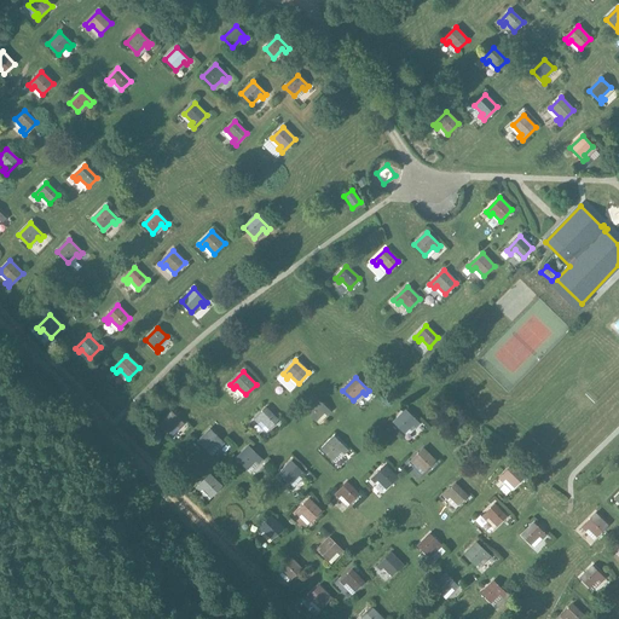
[(305,411),(316,421),(324,412),(327,415),(330,411),(317,398),(305,411)]
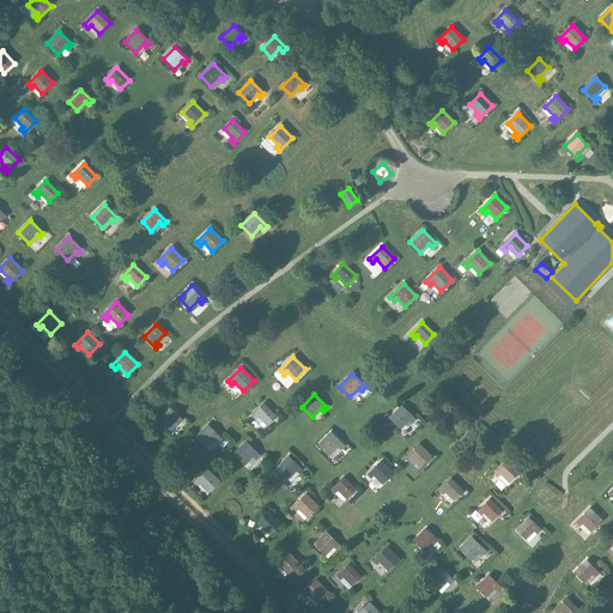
[(255,419),(259,417),(267,425),(275,417),(263,404),(252,416),(255,419)]
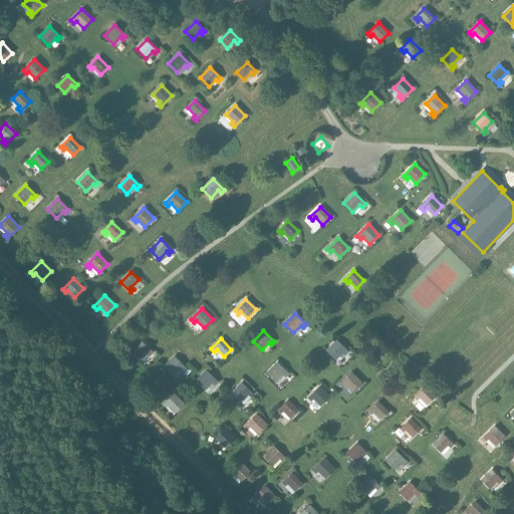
[(326,351),(335,359),(342,352),(345,354),(348,351),(336,340),(326,351)]
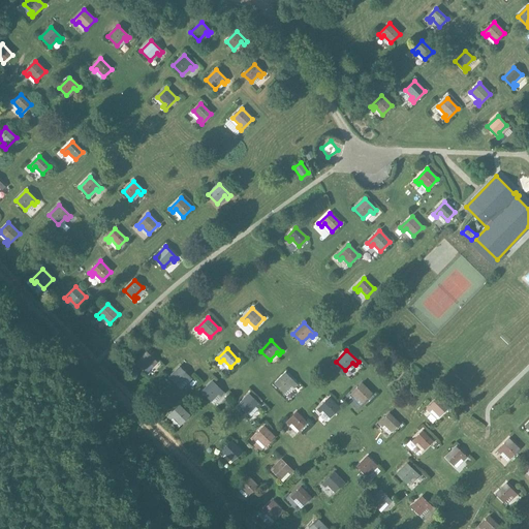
[(136,363),(145,371),(152,363),(154,366),(157,363),(147,352),(136,363)]
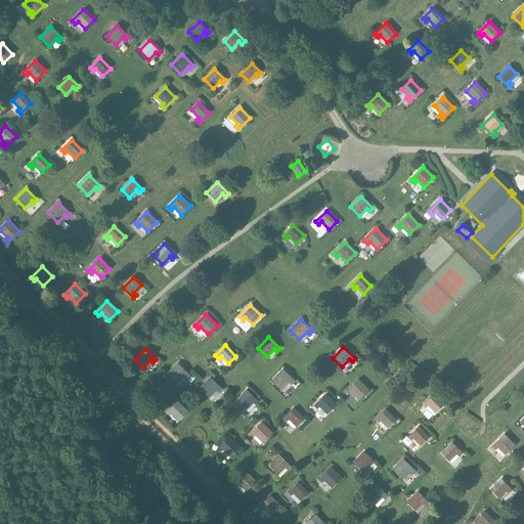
[(168,374),(176,383),(184,376),(186,378),(189,375),(178,363),(168,374)]
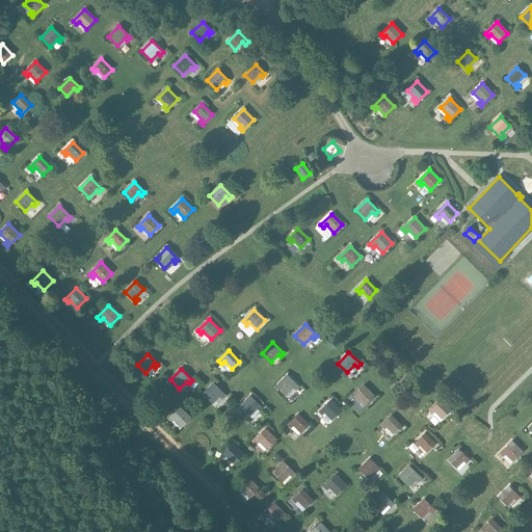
[(276,386),(286,396),(293,388),(296,391),(299,388),(287,375),(276,386)]
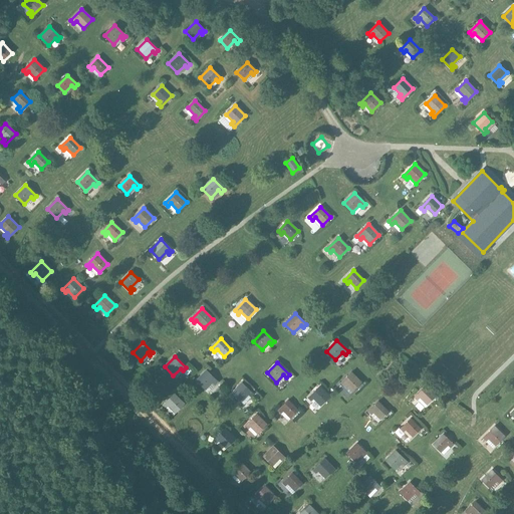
[(196,381),(205,390),(212,382),(215,384),(218,381),(207,370),(196,381)]
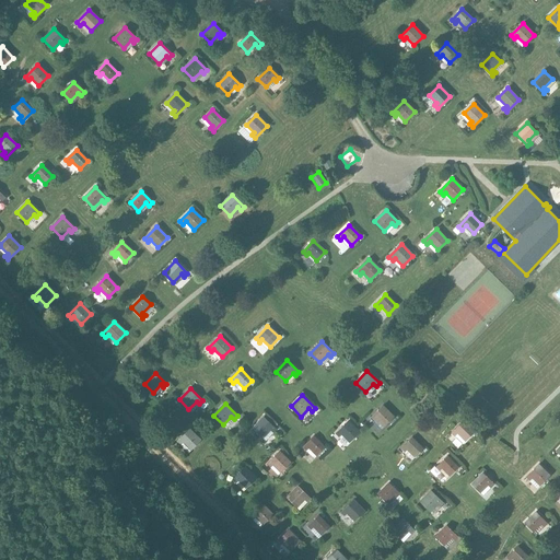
[(373,422),(376,419),(384,427),(394,418),(382,406),(370,419),(373,422)]
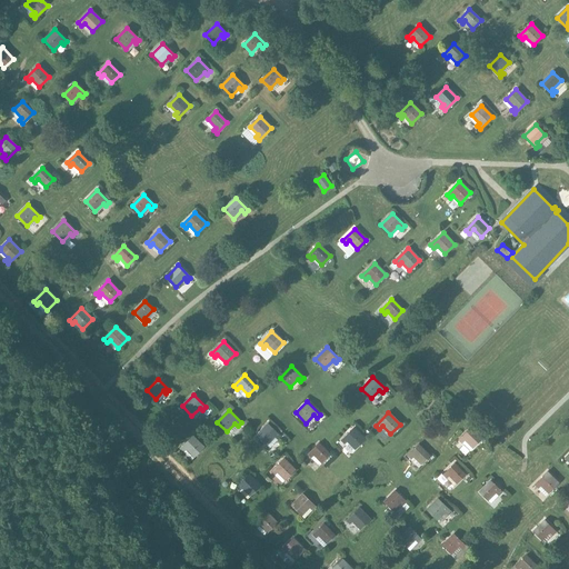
[(257,436),(267,446),(275,437),(277,439),(280,436),(268,425),(257,436)]
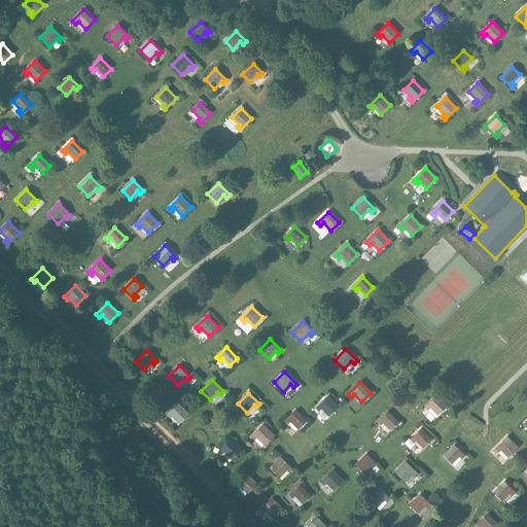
[(319,411),(321,409),(328,416),(338,408),(327,396),(316,408),(319,411)]
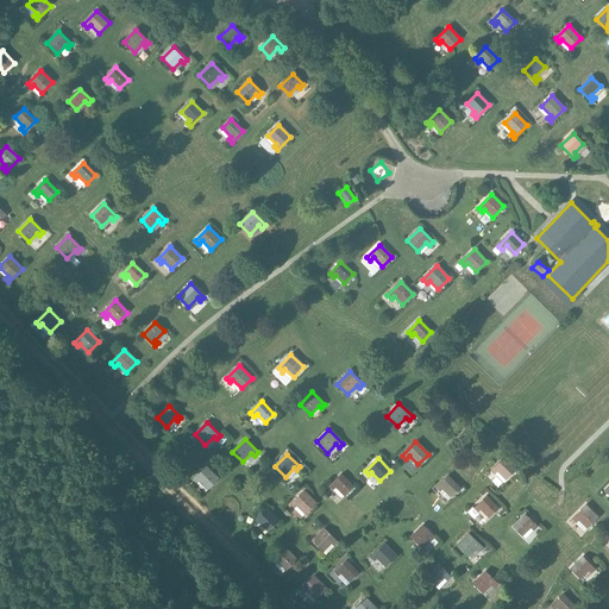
[(495,473),(497,471),(506,479),(515,471),(502,459),(491,470),(495,473)]
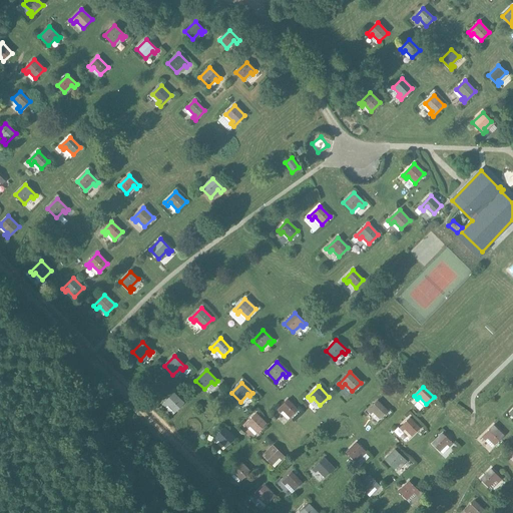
[(162,405),(172,415),(183,404),(173,393),(162,405)]
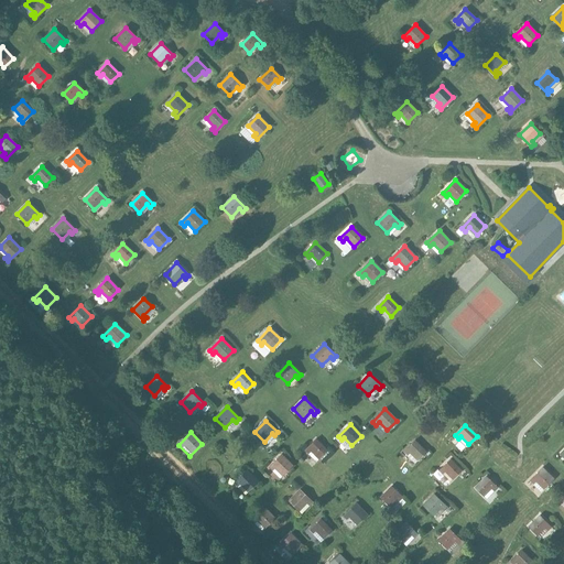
[(308,454),(311,451),(318,459),(327,451),(316,440),(305,451),(308,454)]
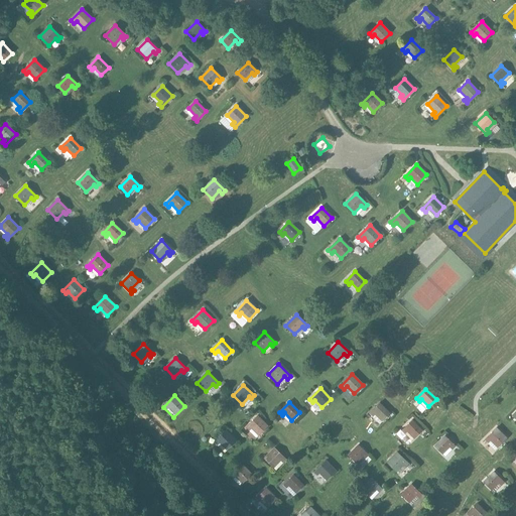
[(373,416),(375,414),(382,421),(390,413),(379,403),(370,413),(373,416)]
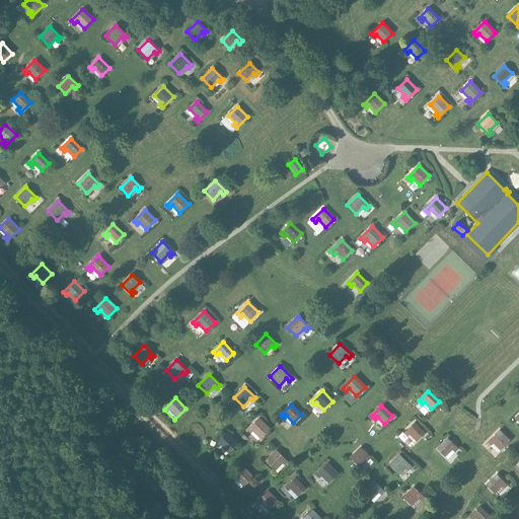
[(250,433),(252,431),(261,438),(270,429),(258,419),(247,430),(250,433)]
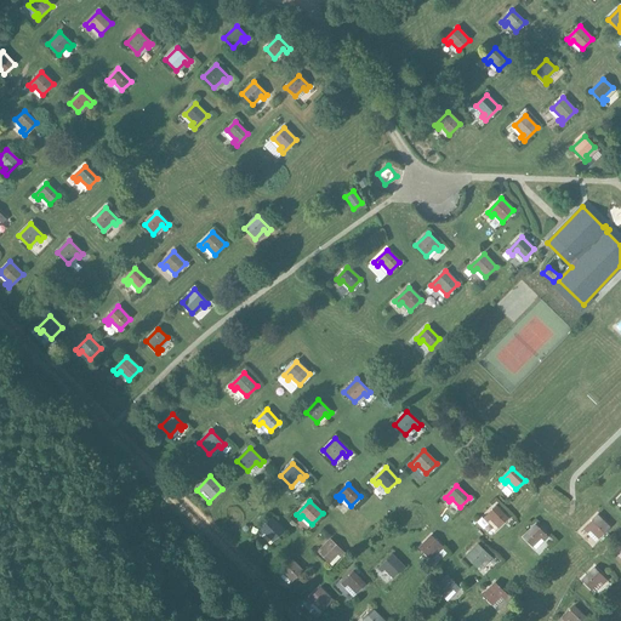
[(488,522),(490,519),(499,528),(508,519),(496,506),(484,518),(488,522)]
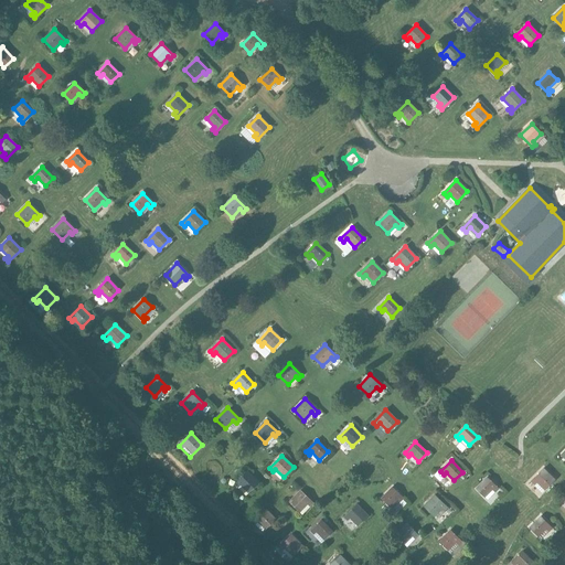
[(534,484),(536,482),(545,490),(554,480),(543,469),(531,481),(534,484)]
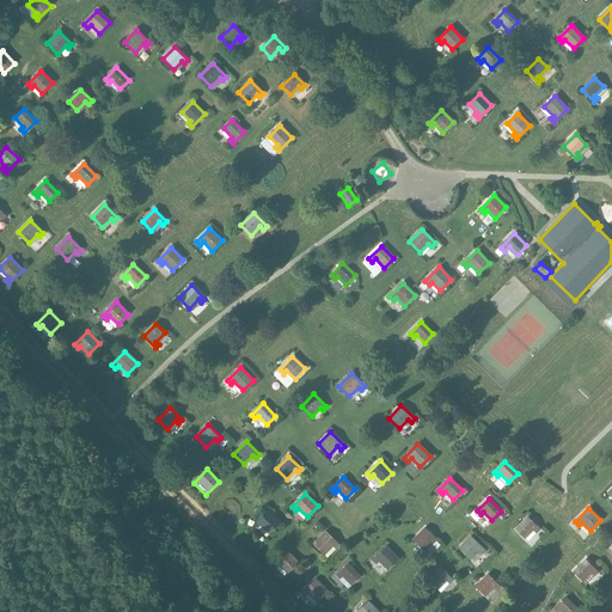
[(258,527),(261,525),(269,533),(280,524),(268,510),(255,524),(258,527)]
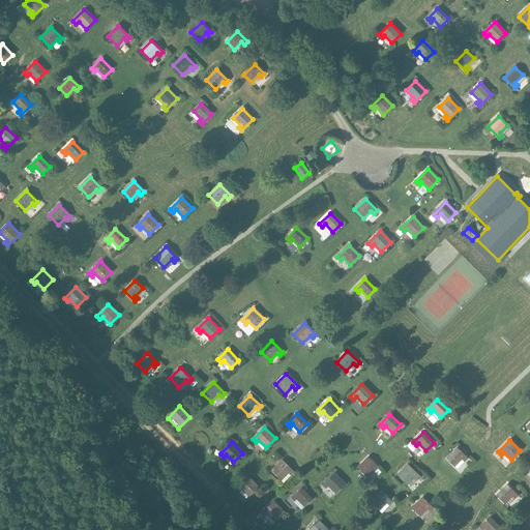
[(446,459),(454,467),(462,459),(464,462),(467,458),(457,448),(446,459)]
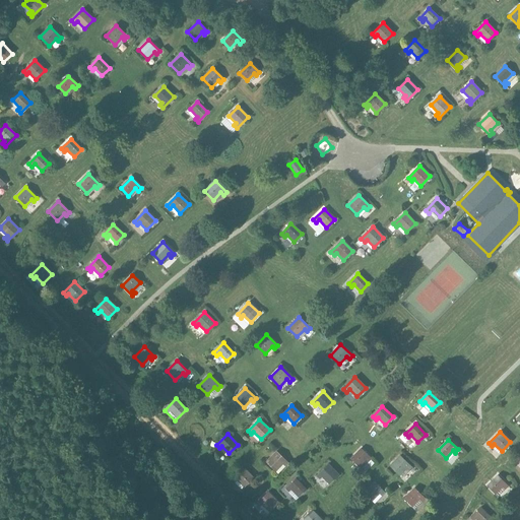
[(350,459),(359,467),(366,459),(368,461),(371,458),(362,449),(350,459)]
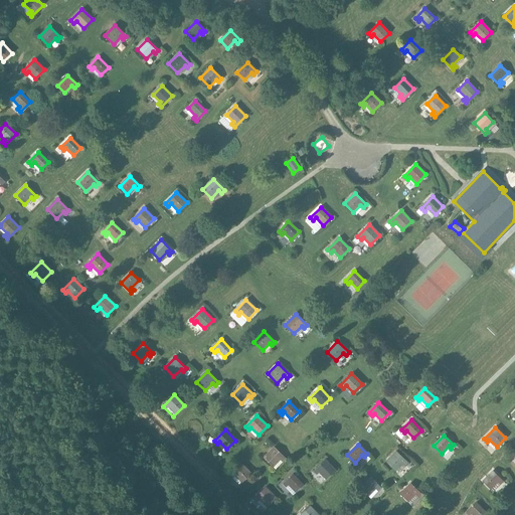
[(264,458),(273,467),(280,460),(283,462),(286,459),(274,448),(264,458)]
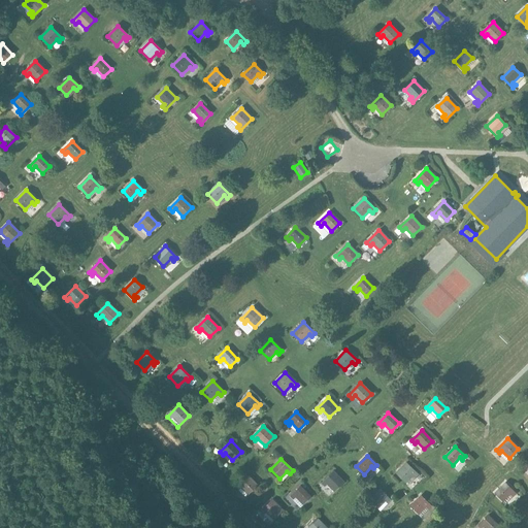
[(396,473),(405,483),(413,475),(415,477),(418,474),(406,463),(396,473)]
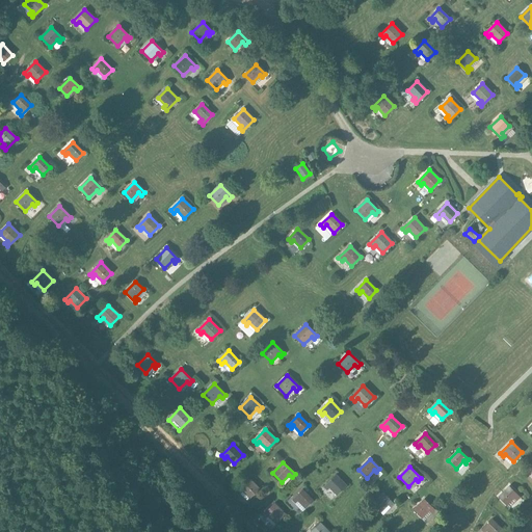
[(327,490),(329,487),(337,496),(346,486),(336,476),(324,487),(327,490)]
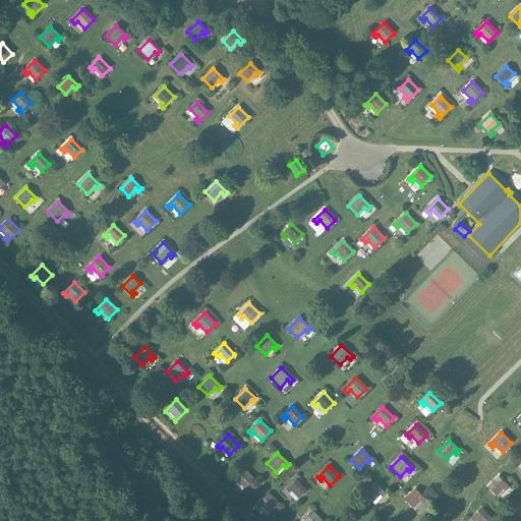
[(235,483),(237,480),(245,487),(253,479),(243,469),(232,480),(235,483)]
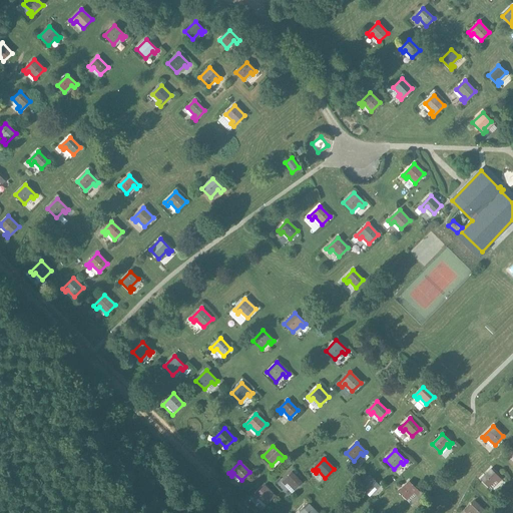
[(491,469),(481,480),(488,487),(495,480),(498,482),(501,479),(491,469)]
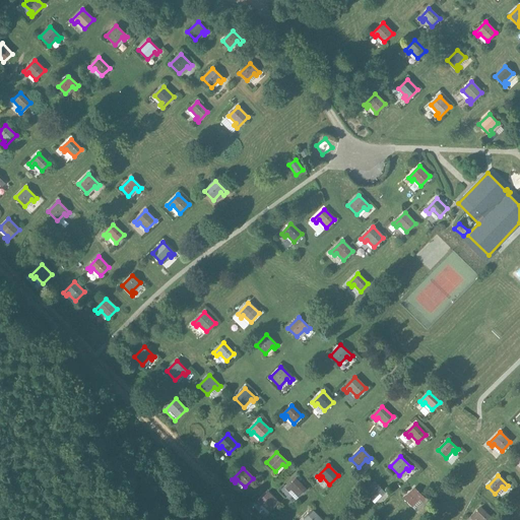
[(288,492),(291,490),(299,497),(306,490),(296,479),(285,489),(288,492)]
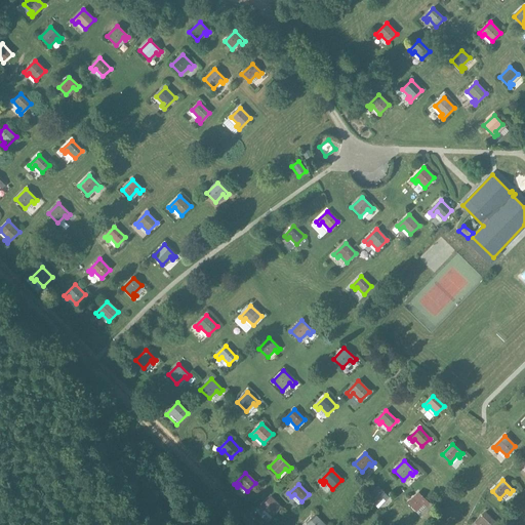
[(367,497),(376,507),(385,499),(387,501),(390,498),(378,487),(367,497)]
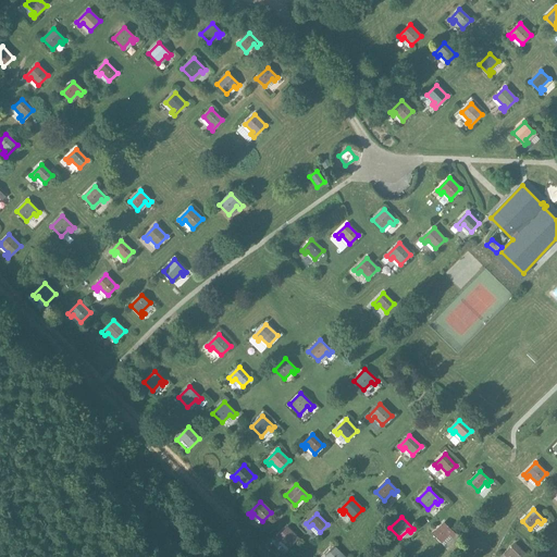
[(432,533),(442,543),(449,534),(452,536),(455,533),(443,521),(432,533)]
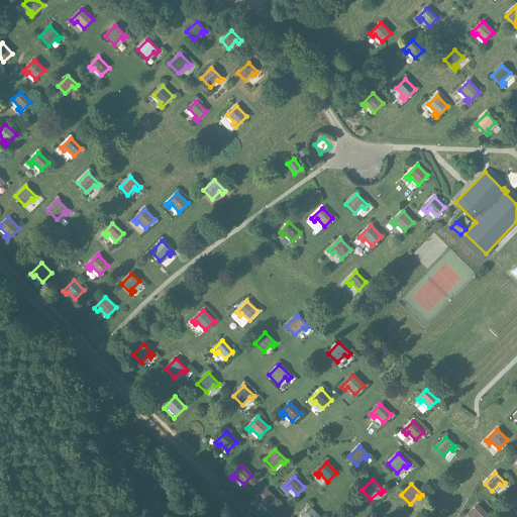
[(259,504),(261,502),(268,509),(277,500),(267,490),(255,501),(259,504)]
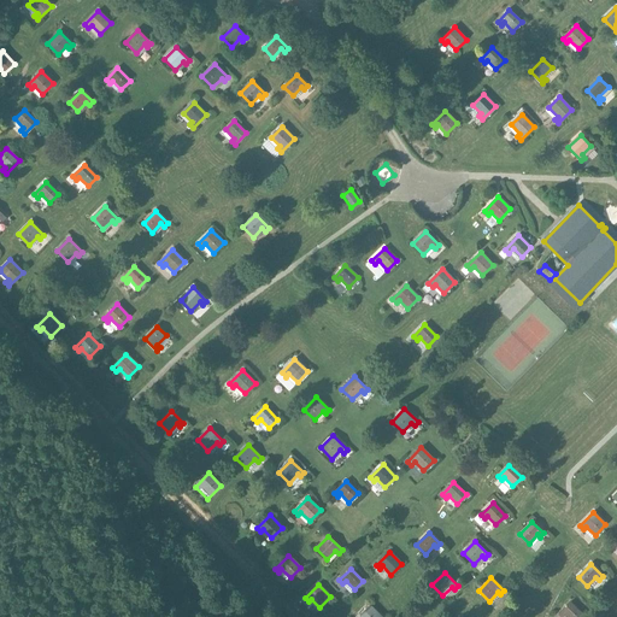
[(560,616),(563,616),(565,616),(566,616),(580,616),(582,615),(570,603),(558,615),(560,616)]
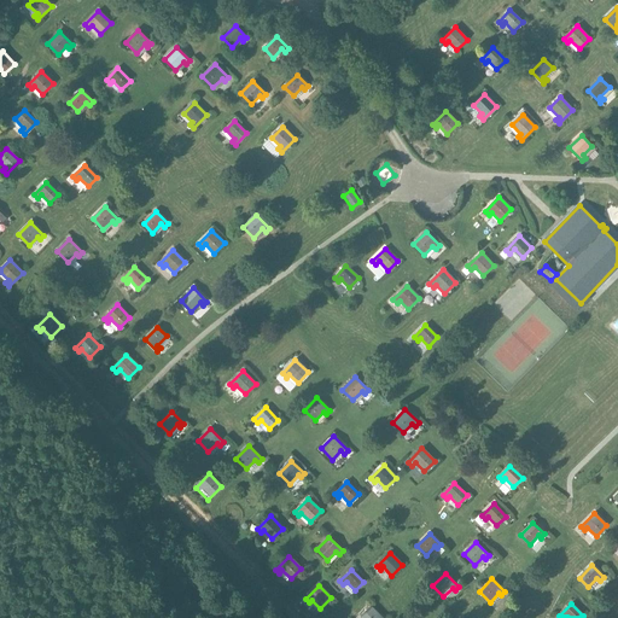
[(360,617),(382,617),(371,607),(360,617)]
